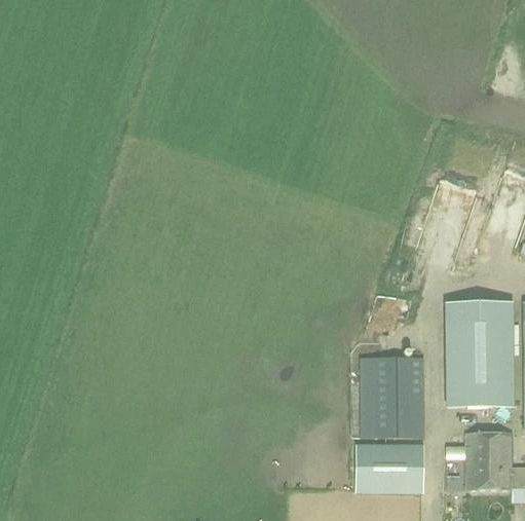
[(524,175),(512,172),(508,186),(500,184),(496,201),(504,203),(503,207),(524,212),(524,175)]
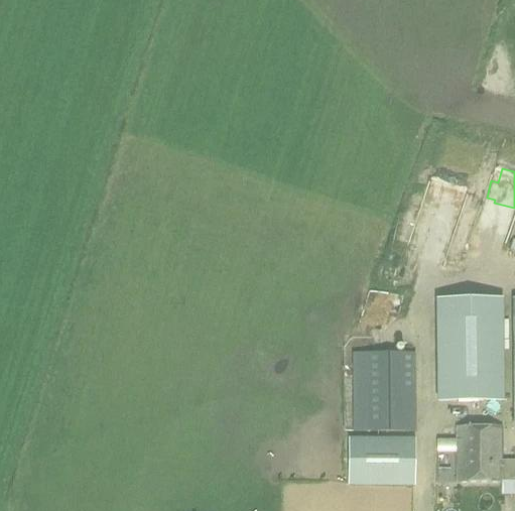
[(503,397),(502,296),(437,296),(438,397),(503,397)]
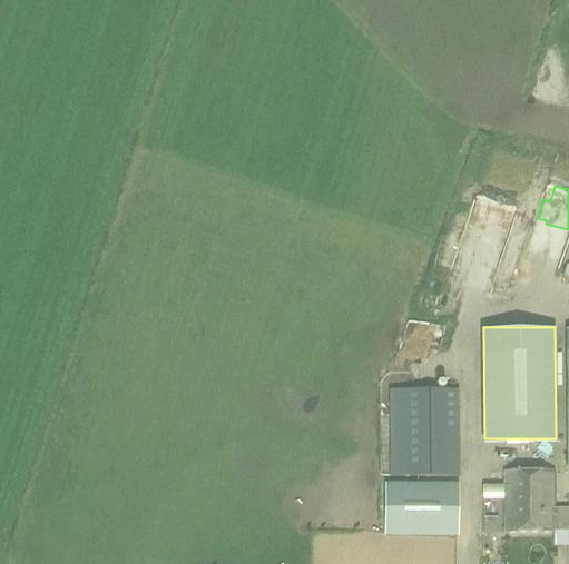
[(459,472),(459,386),(391,386),(391,473),(459,472)]
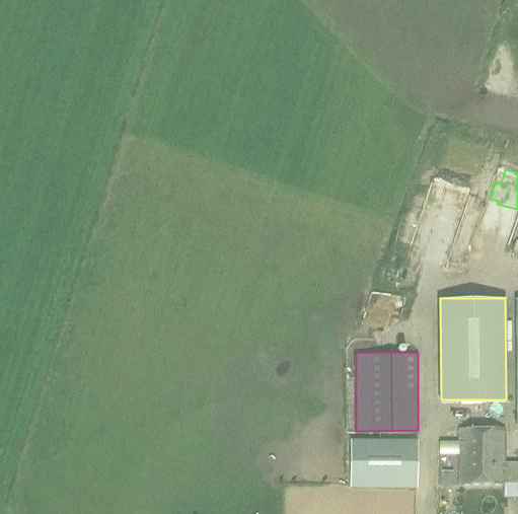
[(505,480),(505,460),(506,460),(506,427),(460,427),(459,482),(506,482),(506,480),(505,480)]
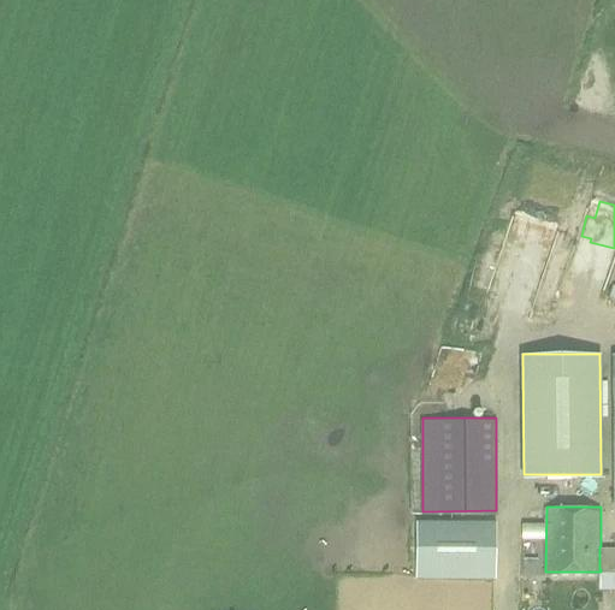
[(419,520),(419,574),(496,574),(496,520),(419,520)]
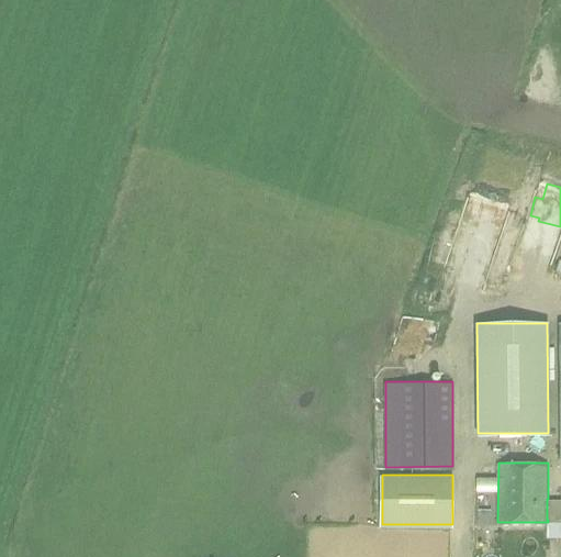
[(547,520),(548,520),(560,520),(560,498),(548,499),(547,499),(547,520)]
